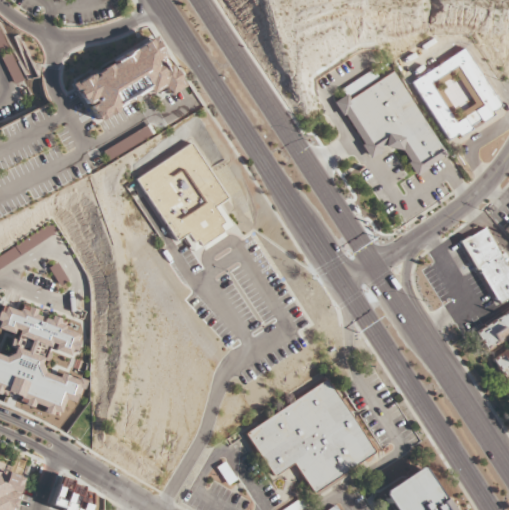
[(73,83),(102,118),(163,85),(171,94),(184,82),(155,34),(73,83)]
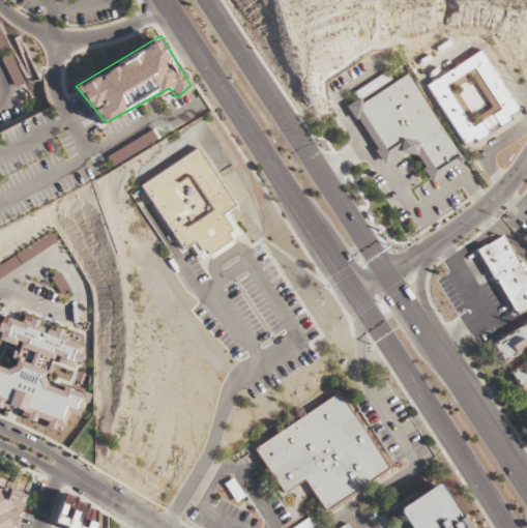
[(428,83),(465,146),(523,112),(485,49),(428,83)]
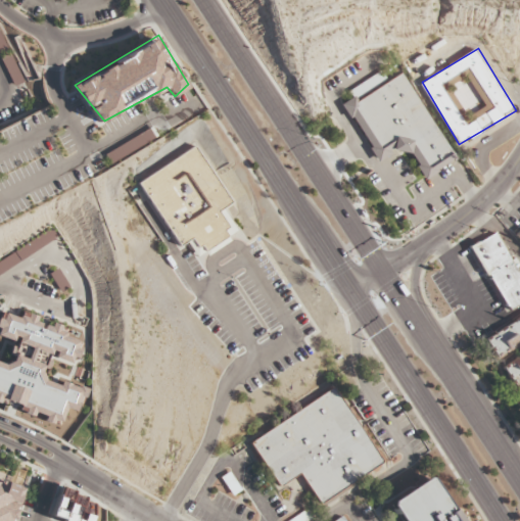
[(28,81),(13,51),(3,55),(17,85),(28,81)]
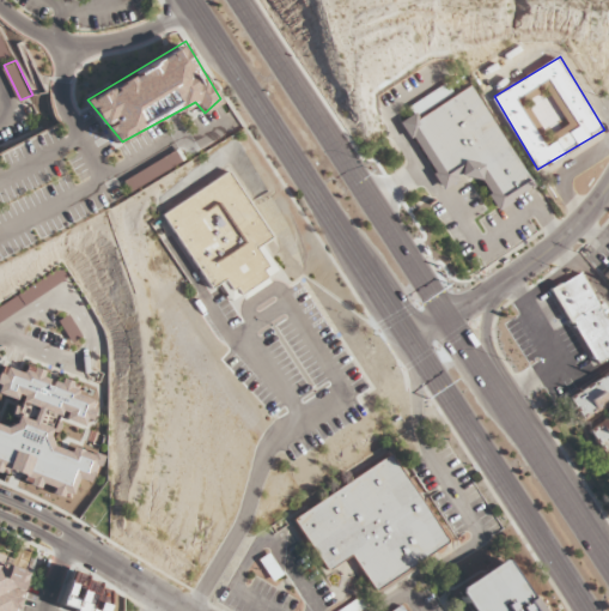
[(537,186),(475,83),(458,94),(451,80),(412,106),(416,113),(402,121),(444,189),(475,170),(499,210),(537,186)]
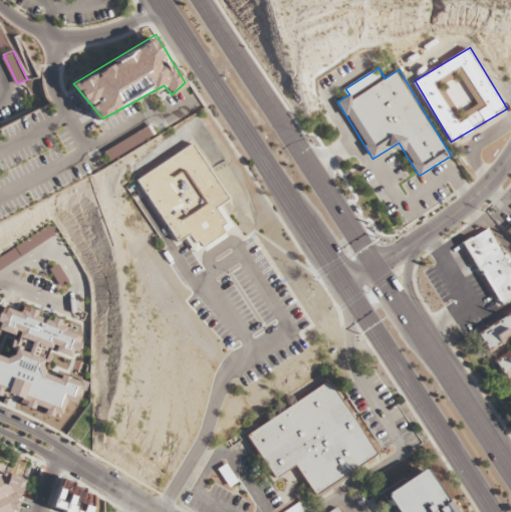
[(158,133),(153,123),(105,150),(110,160),(158,133)]
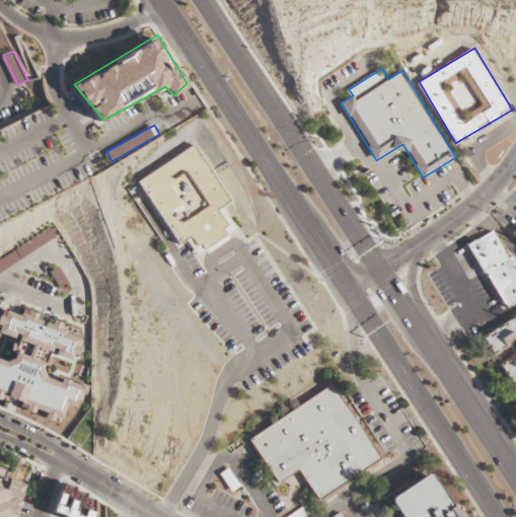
[(140,177),(178,244),(189,238),(198,252),(239,228),(226,205),(231,201),(198,144),(140,177)]
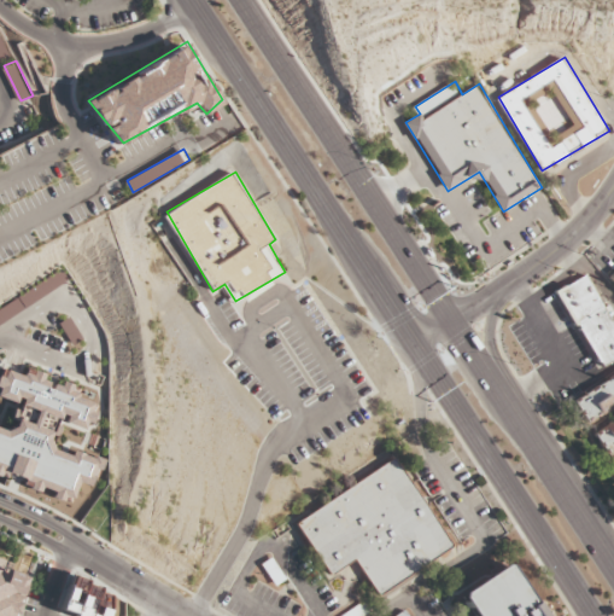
[(0,324),(74,280),(66,269),(0,309),(0,324)]
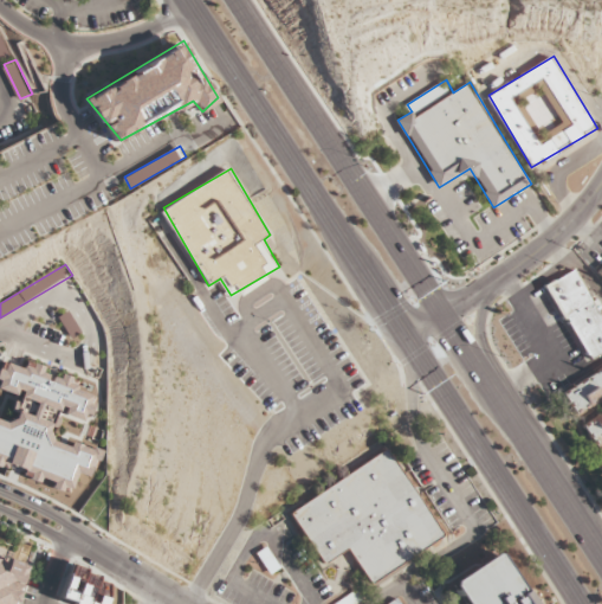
[(601,312),(576,268),(547,286),(590,359),(601,352),(601,312)]
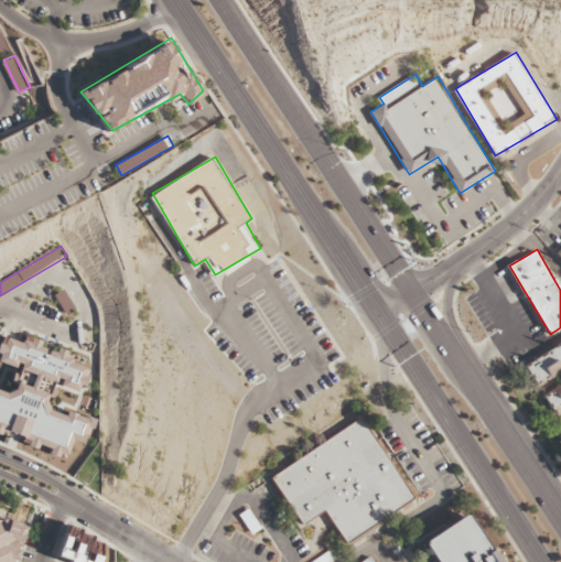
[(560,342),(525,361),(537,384),(560,369),(560,342)]
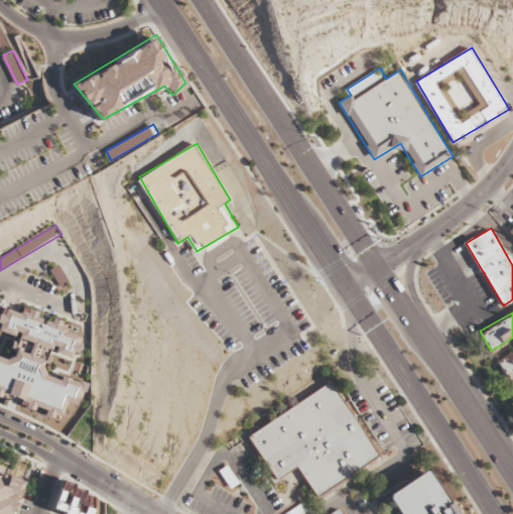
[(0,325),(0,336),(10,340),(13,332),(20,335),(18,344),(45,356),(49,346),(55,348),(51,358),(69,366),(75,348),(53,339),(57,332),(27,319),(25,326),(4,315),(0,325)]
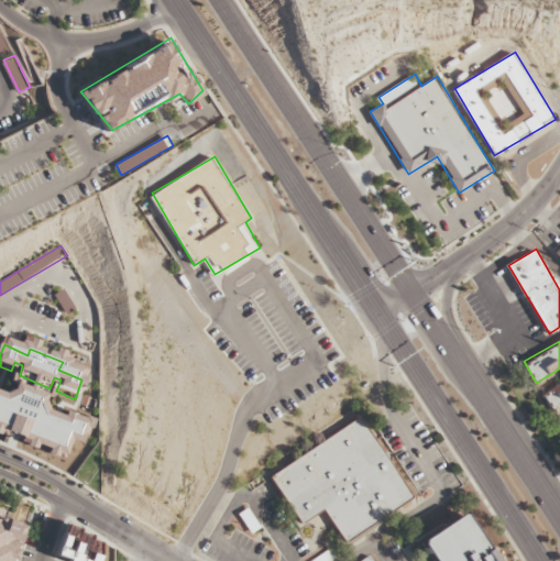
[(559,383),(544,392),(559,422),(559,383)]
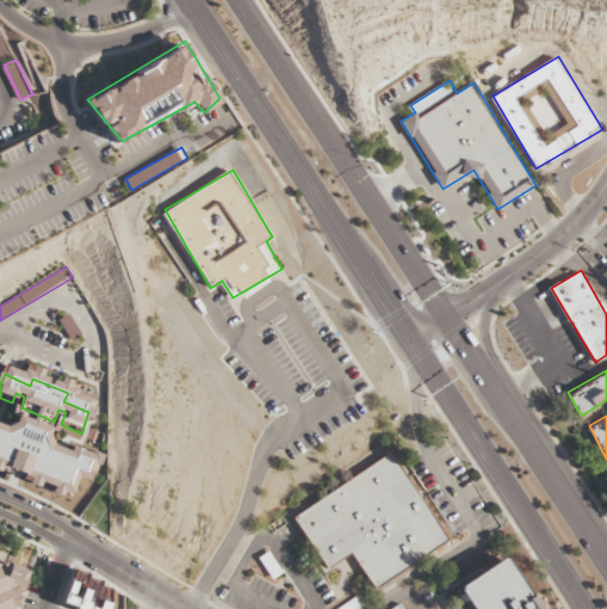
[(0,467),(29,479),(24,488),(63,508),(75,484),(82,488),(93,467),(76,456),(73,463),(49,450),(42,436),(45,428),(25,418),(20,428),(5,434),(0,431),(0,467)]
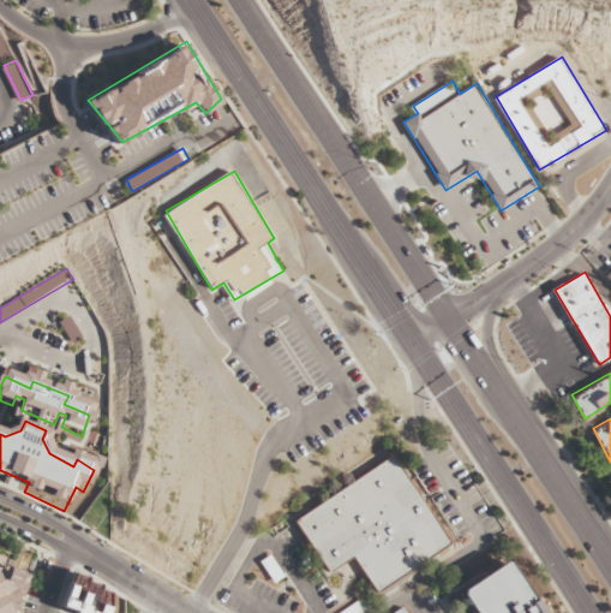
[(295,516),(327,571),(355,555),(376,590),(451,546),(399,456),(295,516)]
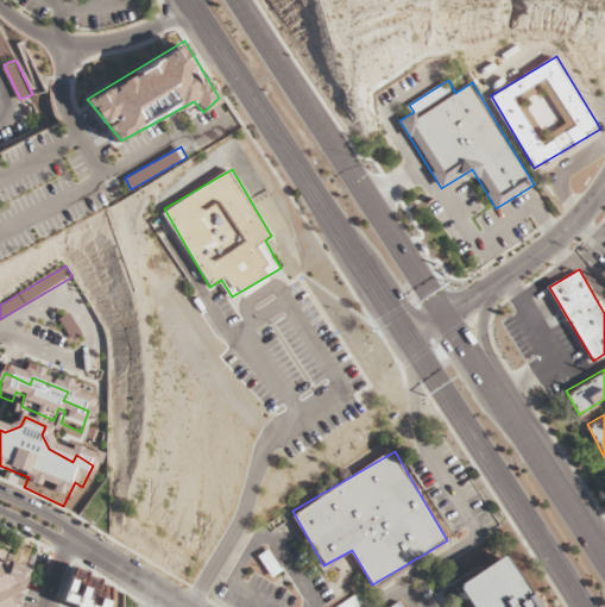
[(471,606),(542,606),(510,551),(457,582),(471,606)]
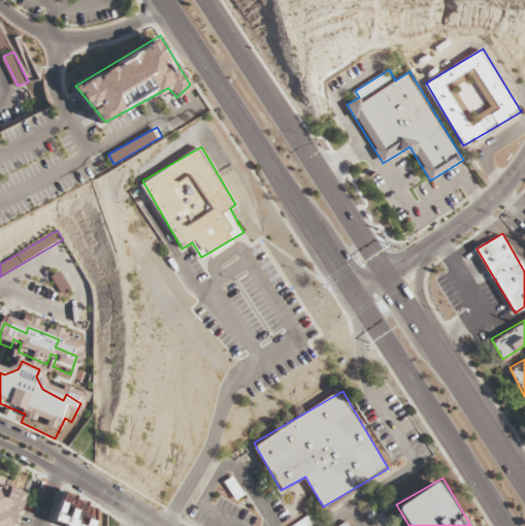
[(15,525),(0,525),(0,487),(27,497),(15,525)]
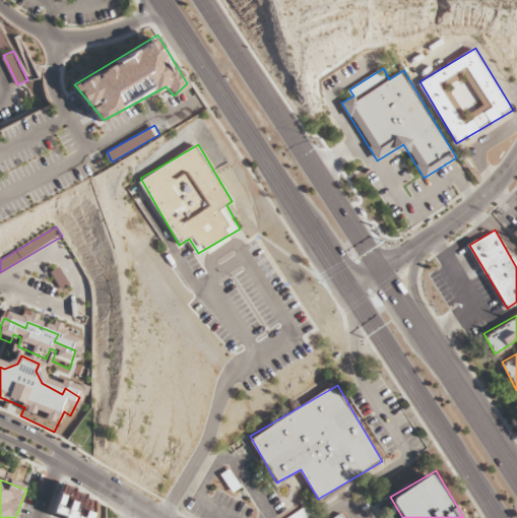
[(66,517),(89,517),(95,496),(60,487),(53,515),(66,517)]
